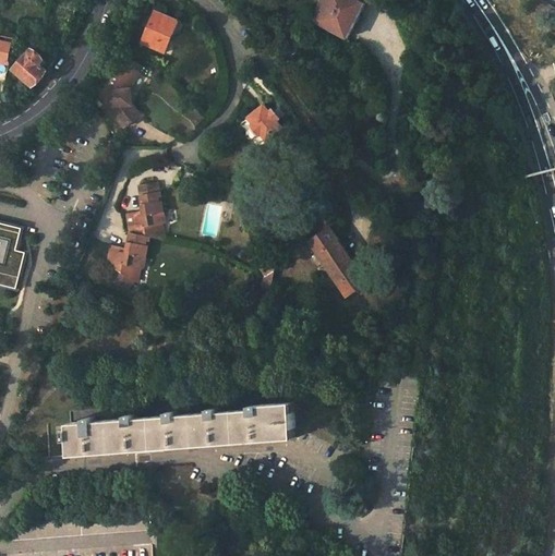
[(155,12),(141,46),(164,56),(178,23),(171,20),(179,0),(165,0),(159,14),(155,12)]
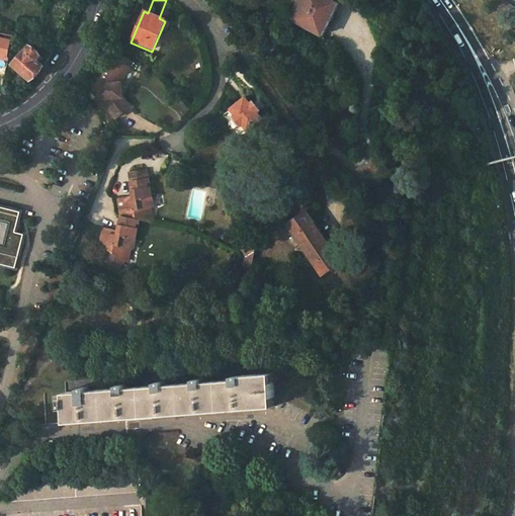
[(294,25),(321,37),(337,5),(327,0),(301,0),(290,22),(295,24),(294,25)]
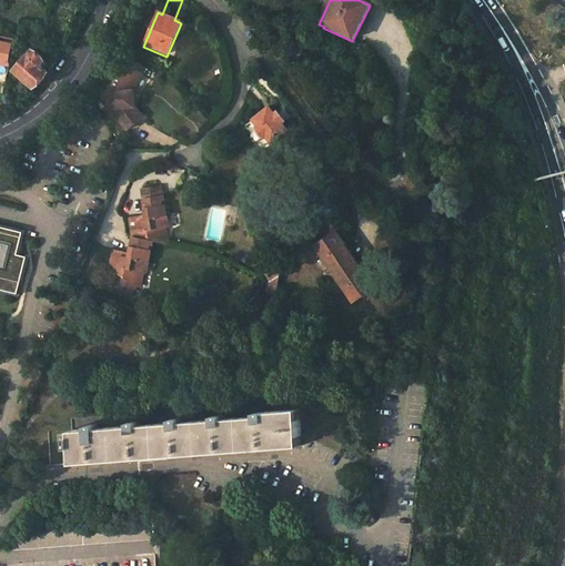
[(29,53),(12,74),(32,92),(47,76),(38,69),(42,63),(29,53)]
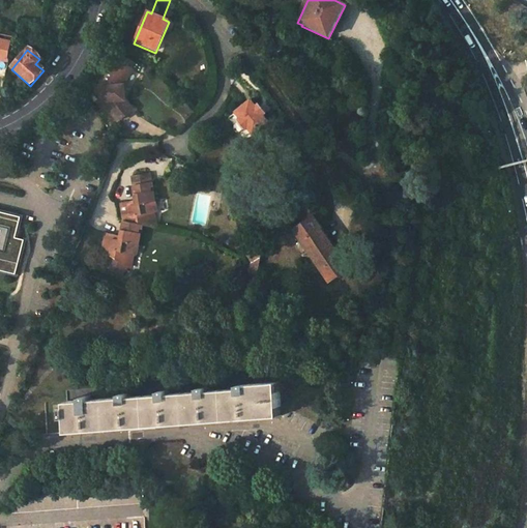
[(126,69),(114,62),(101,82),(104,109),(115,123),(132,113),(123,100),(119,101),(117,86),(126,69)]
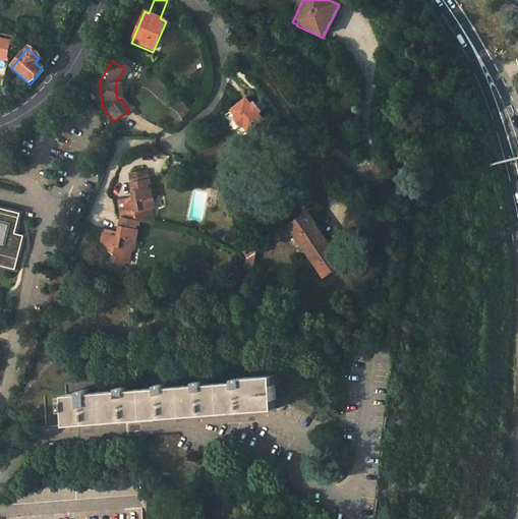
[(117,100),(121,99),(120,83),(128,70),(124,68),(115,84),(117,100)]
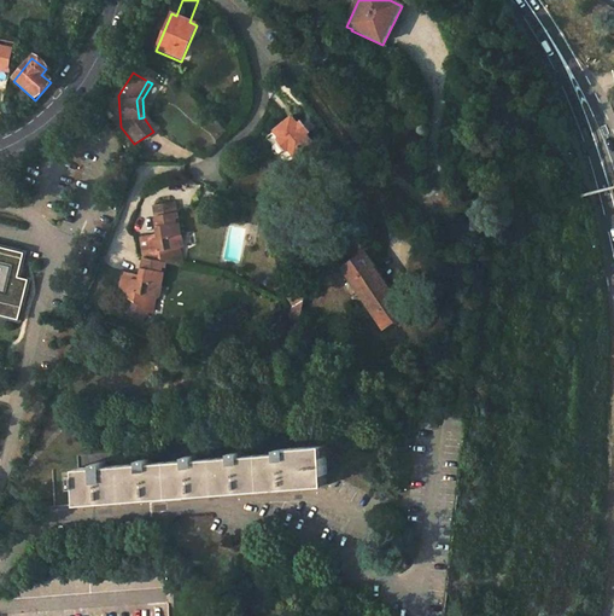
[(300,128),(294,120),(275,134),(281,141),(279,144),(287,155),(290,154),(296,162),(315,147),(309,139),(300,128)]
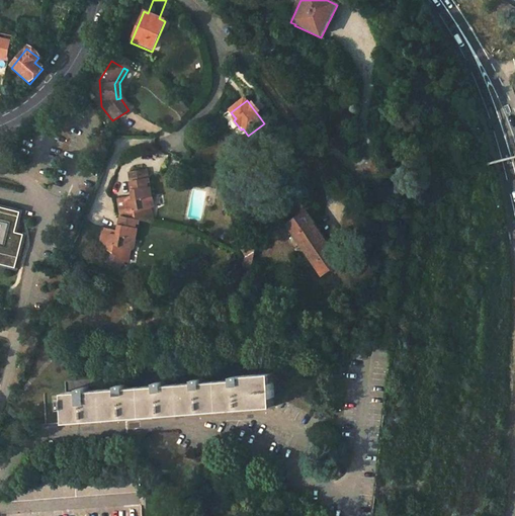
[(261,115),(254,105),(252,107),(259,116),(261,115)]
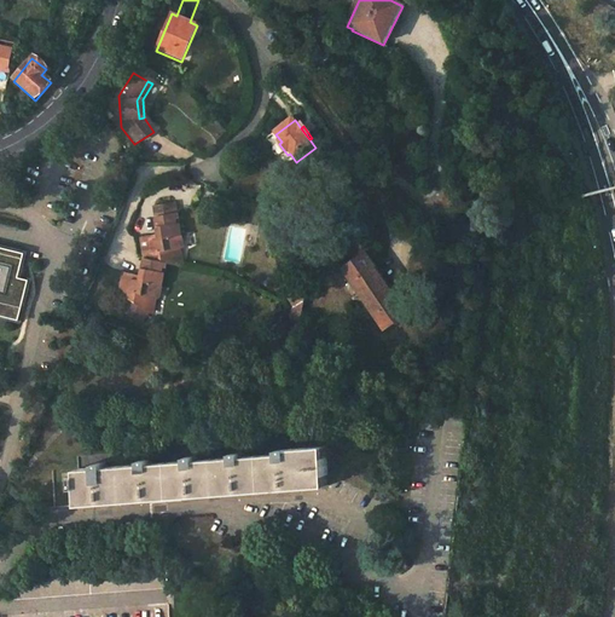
[(181,247),(177,213),(172,214),(170,203),(154,207),(158,240),(151,241),(150,236),(140,238),(143,259),(164,263),(172,264),(174,249),(181,247)]
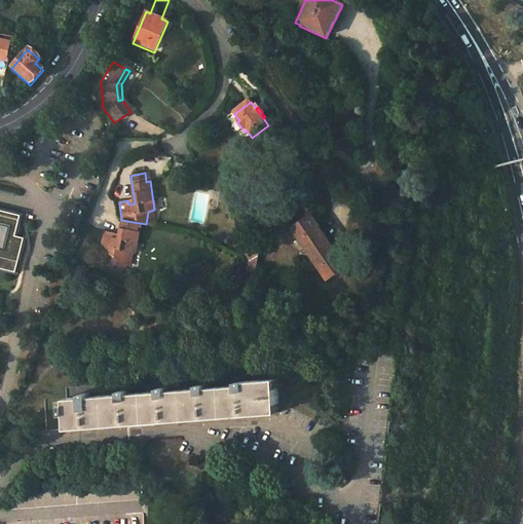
[(0,272),(13,276),(23,242),(19,240),(21,231),(16,230),(19,220),(0,214),(0,272)]
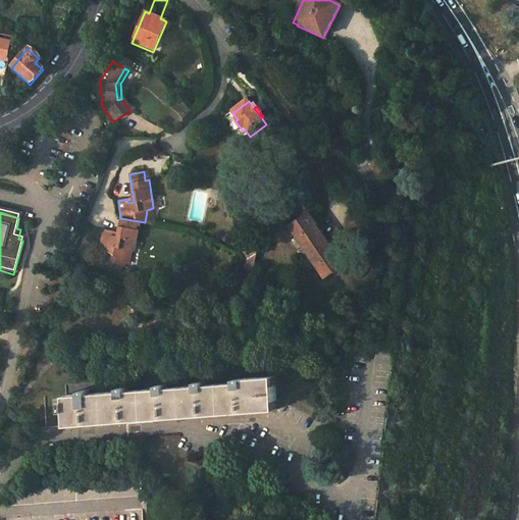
[(329,261),(319,244),(311,234),(314,231),(305,217),(287,229),(297,244),(304,254),(301,256),(312,272),(314,271),(321,281),(336,271),(329,261)]
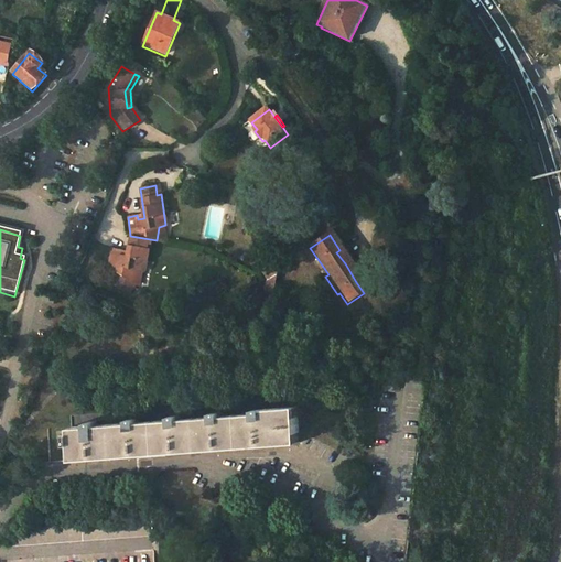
[(110,249),(107,267),(129,282),(139,271),(143,272),(150,239),(130,236),(126,255),(119,254),(120,250),(110,249)]
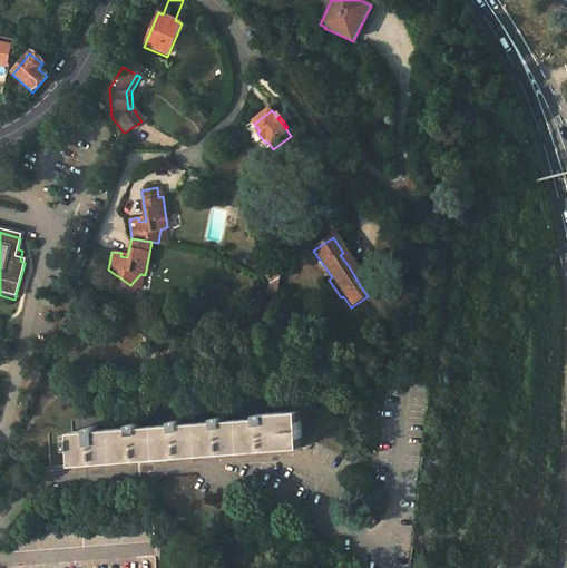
[(311,252),(329,280),(332,277),(324,266),(313,251),(311,252)]
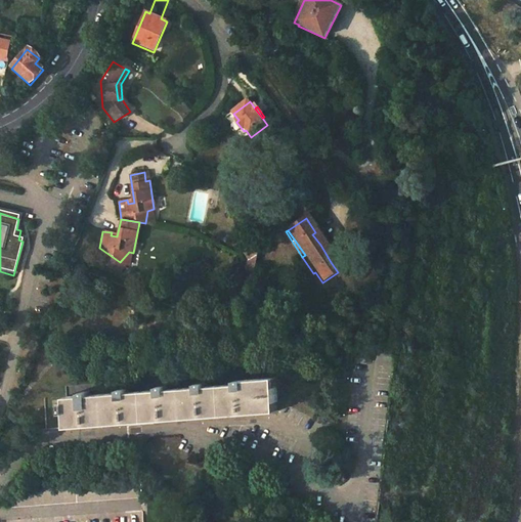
[(342,273),(315,232),(312,234),(320,245),(331,262),(338,272),(322,283),(315,272),(313,273),(321,287),(342,273)]
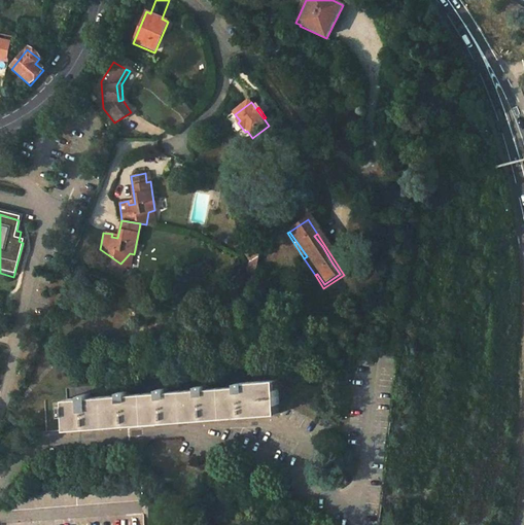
[(263,239),(254,237),(251,248),(260,249),(263,239)]
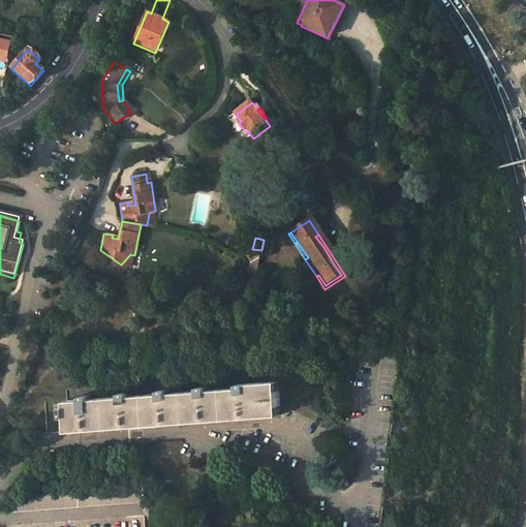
[(261,250),(252,249),(245,254),(259,258),(261,250)]
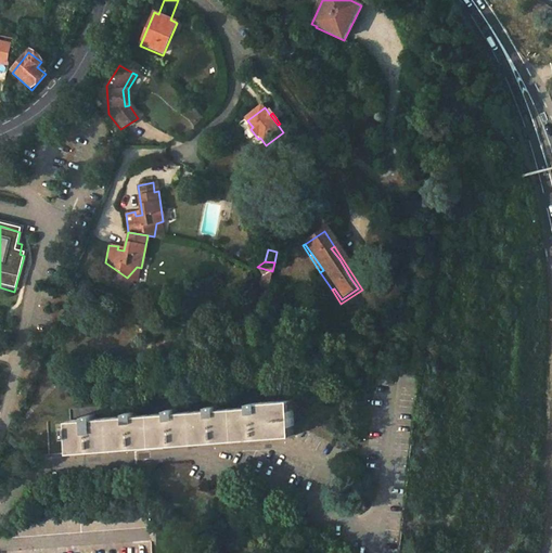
[(272,271),(257,267),(261,278),(270,280),(272,271)]
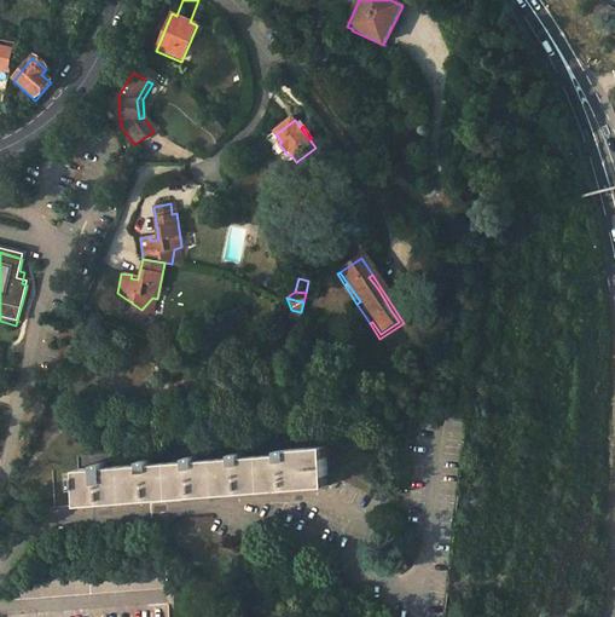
[(291,310),(289,319),(300,322),(301,312),(291,310)]
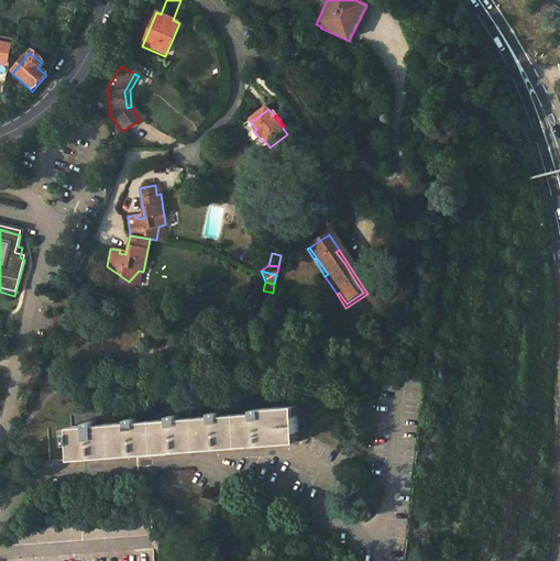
[(85,428),(46,430),(47,459),(69,458),(69,461),(288,446),(287,433),(294,432),(293,419),(287,419),(286,407),(249,409),(249,415),(217,416),(217,413),(207,414),(207,417),(174,419),(174,416),(166,416),(166,420),(134,422),(134,418),(124,419),(125,424),(94,426),(94,421),(85,422),(85,428)]
